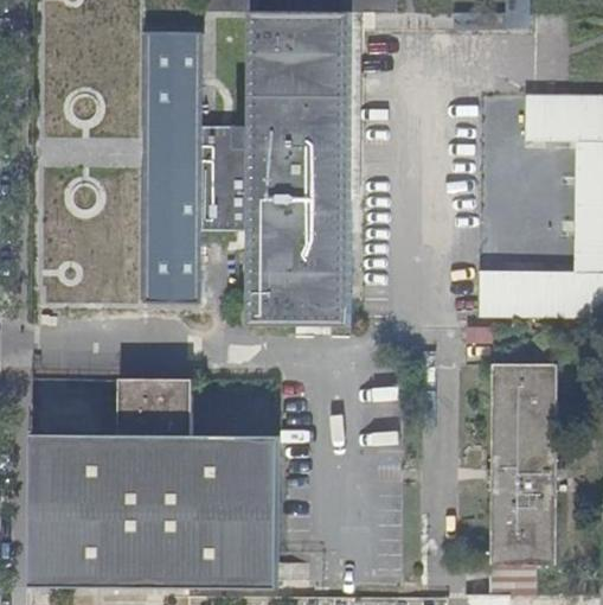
[(393,27),(393,0),(204,0),(205,12),(245,12),(247,120),(197,120),(198,227),(247,227),(247,325),(351,325),(351,26),(393,27)]
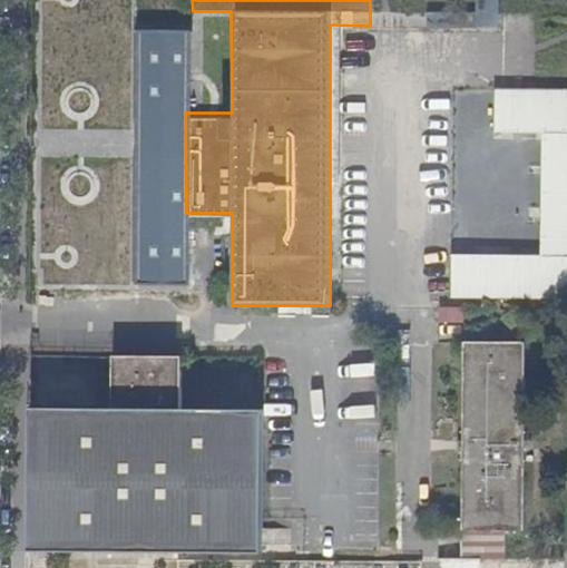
[(534,135),(531,253),(443,252),(442,296),(566,297),(566,87),(487,87),(486,134),(534,135)]
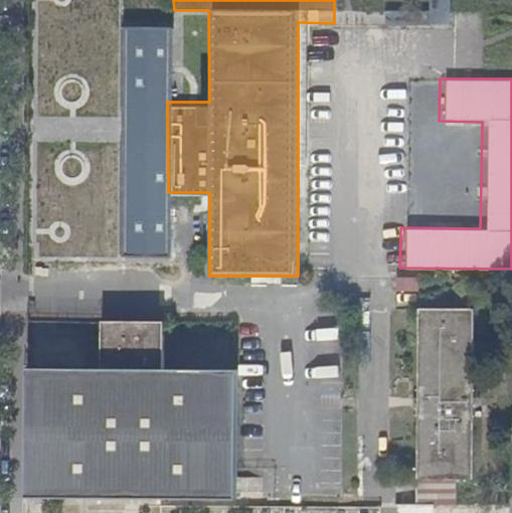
[(472,476),(473,308),(417,308),(416,477),(472,476)]
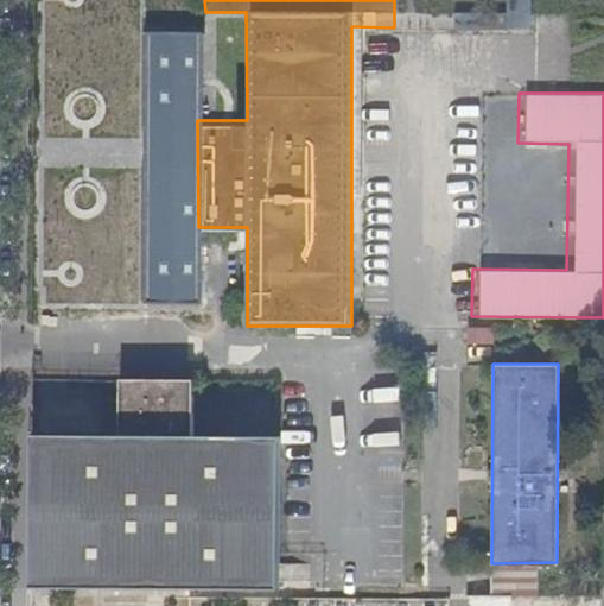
[(29,439),(27,588),(279,593),(280,439),(192,436),(191,383),(119,380),(119,439),(29,439)]
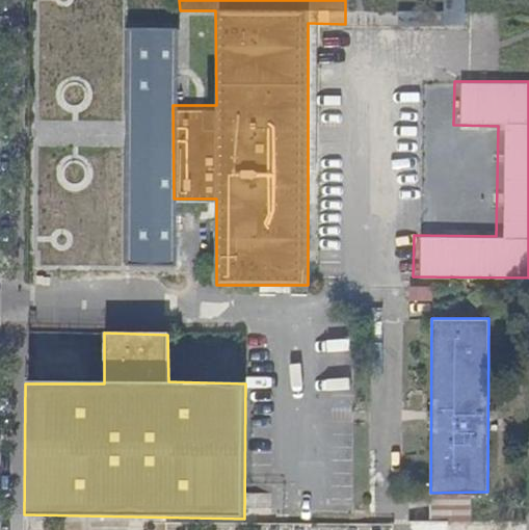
[(425,497),(425,515),(466,514),(466,497),(425,497)]
